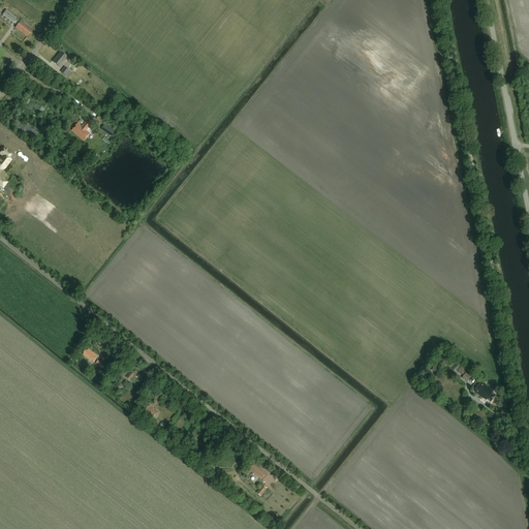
[(6,9),(2,16),(12,24),(13,23),(18,26),(16,28),(27,37),(32,30),(21,21),(6,9)]
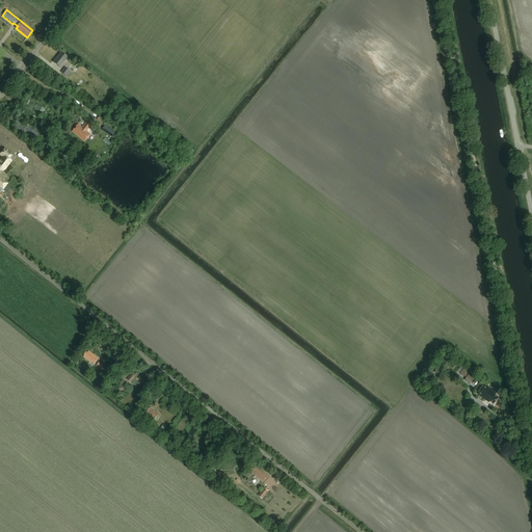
[(60,51),(52,62),(58,67),(67,56),(60,51)]
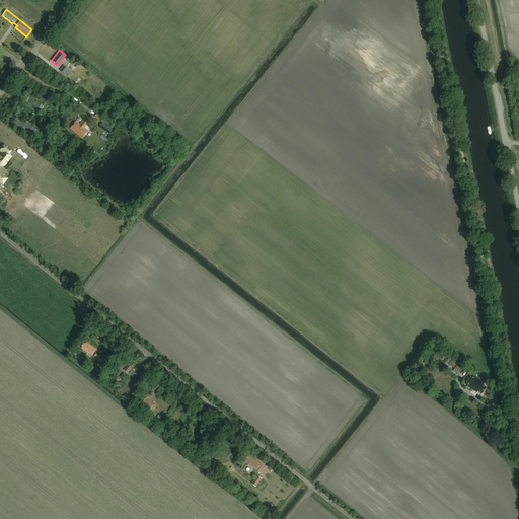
[(63,65),(59,70),(66,76),(70,71),(63,65)]
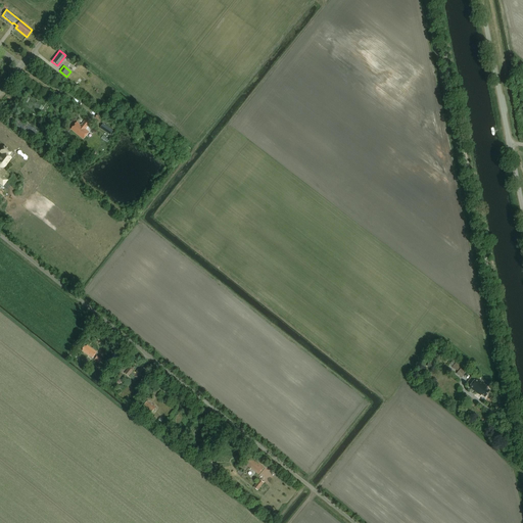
[(86,120),(81,126),(77,123),(72,130),(84,140),(89,132),(86,129),(90,124),(86,120)]
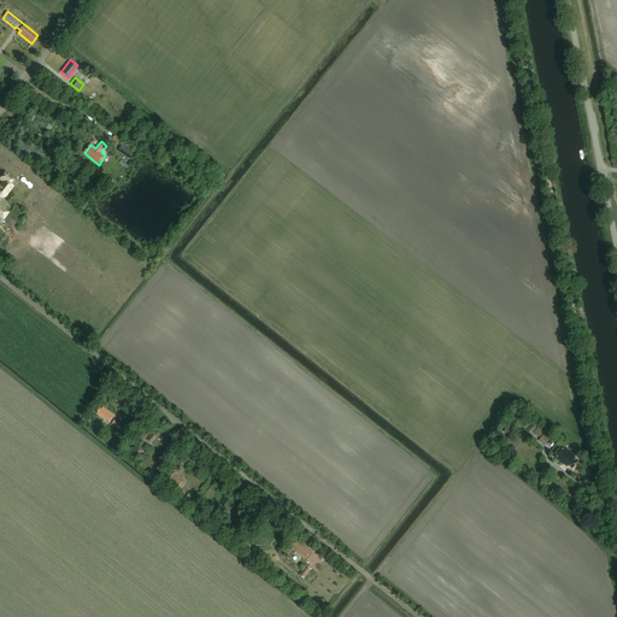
[(122,146),(118,152),(130,159),(134,154),(122,146)]
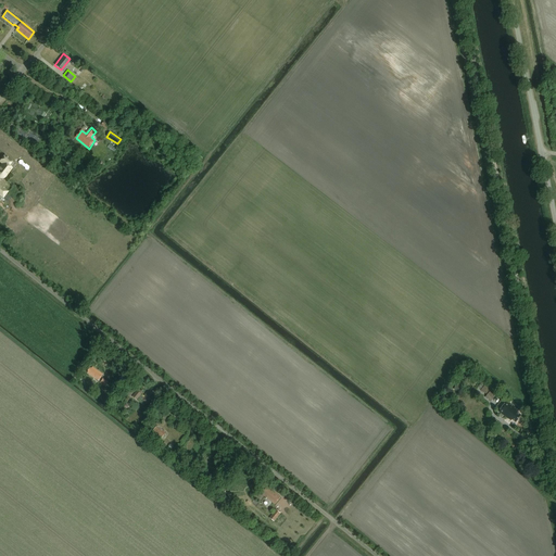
[(13,161),(4,154),(0,160),(0,162),(2,164),(0,166),(0,177),(1,177),(3,177),(4,177),(5,176),(7,177),(13,168),(9,165),(13,161)]
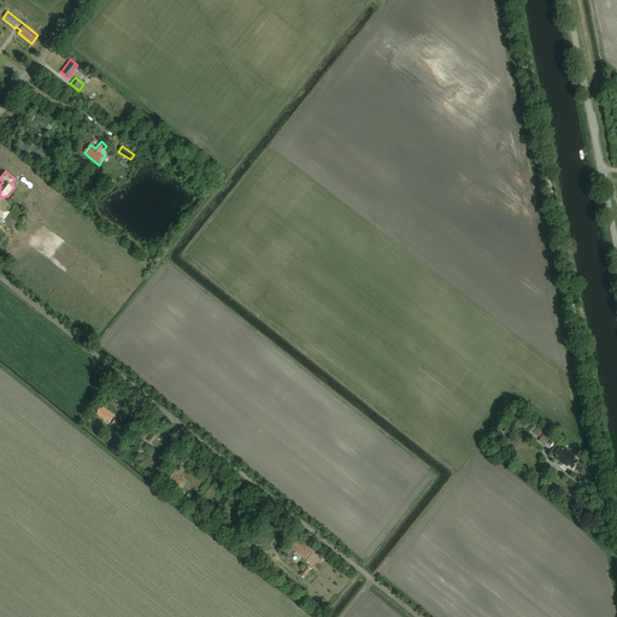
[(17,216),(22,207),(16,204),(11,212),(17,216)]
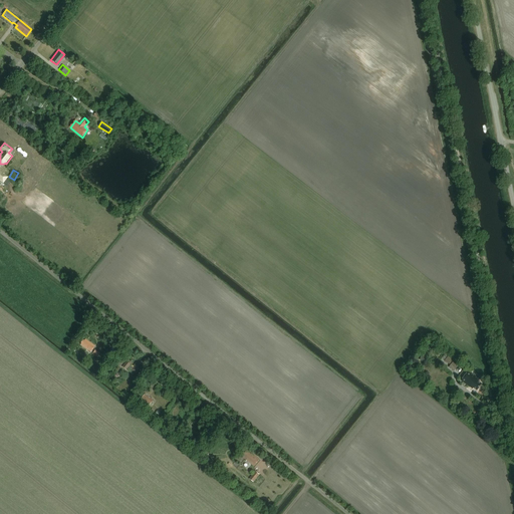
[(82,343),(81,345),(91,352),(95,346),(86,339),(84,341),(83,340),(81,343),(82,343)]
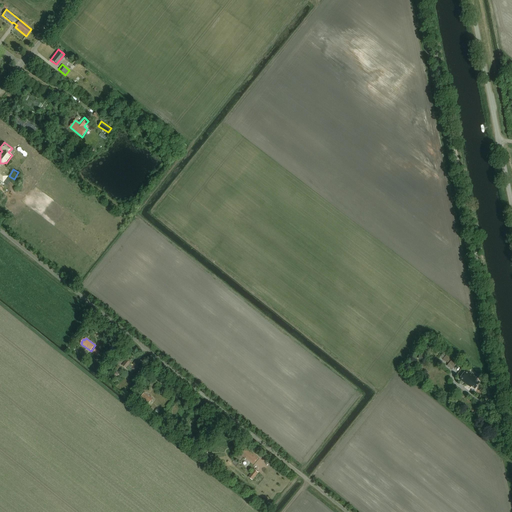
[(452,358),(447,354),(443,359),(448,363),(452,358)]
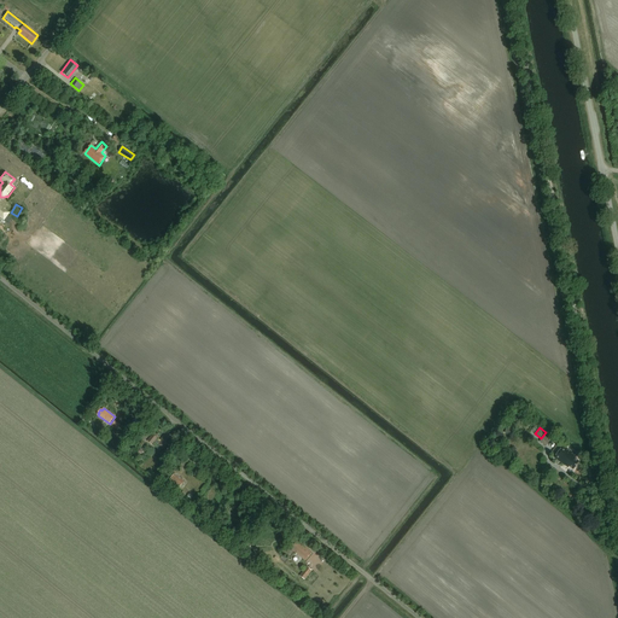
[(153,433),(147,441),(152,444),(155,441),(165,449),(174,439),(172,437),(173,437),(168,433),(165,432),(159,441),(157,438),(157,437),(153,433)]
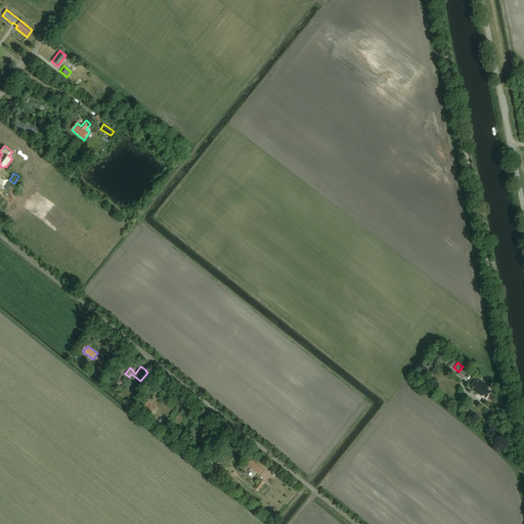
[(101,380),(105,374),(99,369),(95,376),(101,380)]
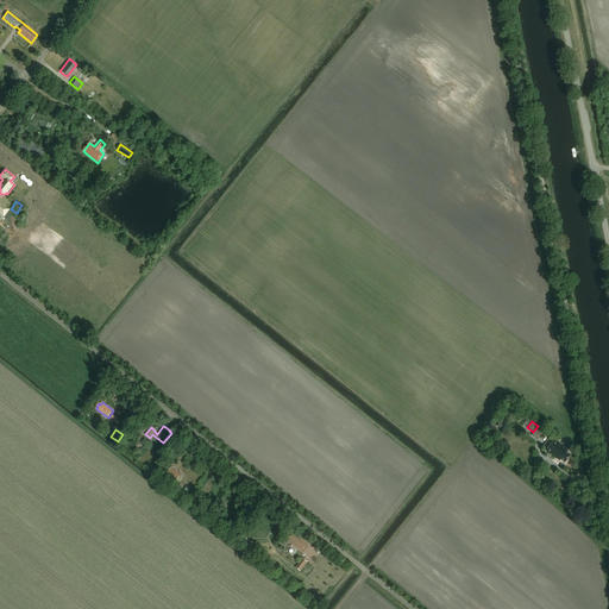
[(537,429),(532,435),(538,439),(542,433),(537,429)]
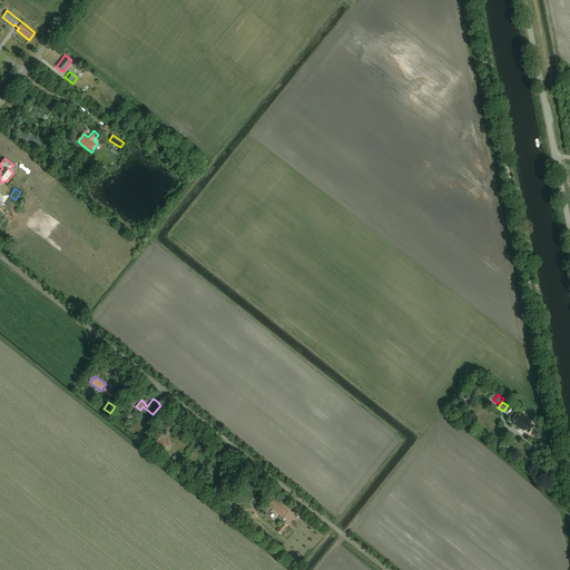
[(529,433),(533,426),(530,423),(532,421),(520,412),(511,422),(523,432),(524,430),(529,433)]
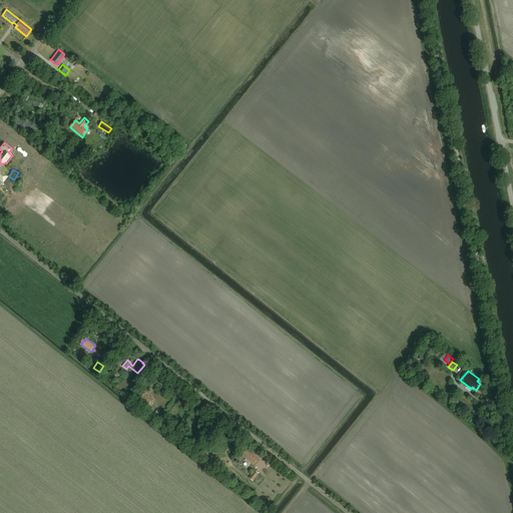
[(152,400),(144,393),(142,396),(141,394),(137,399),(141,402),(142,401),(147,406),(152,400)]
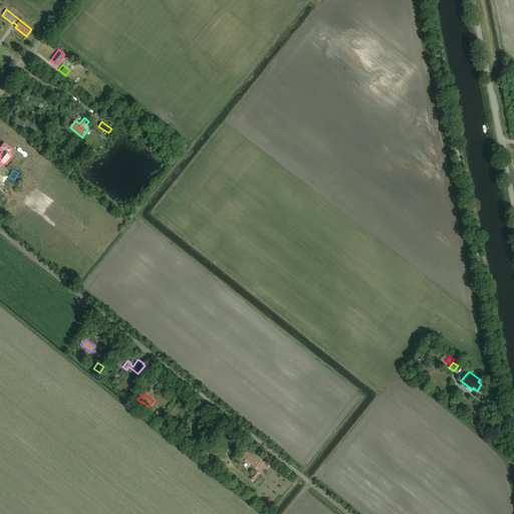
[(254,467),(260,460),(249,451),(247,452),(246,451),(242,457),(254,467)]
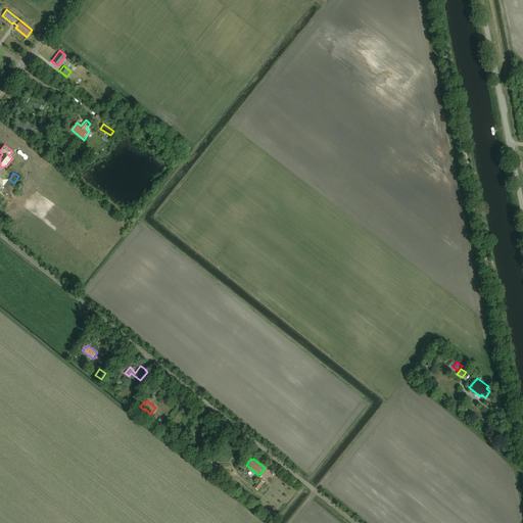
[(258,490),(266,482),(260,479),(254,486),(258,490)]
